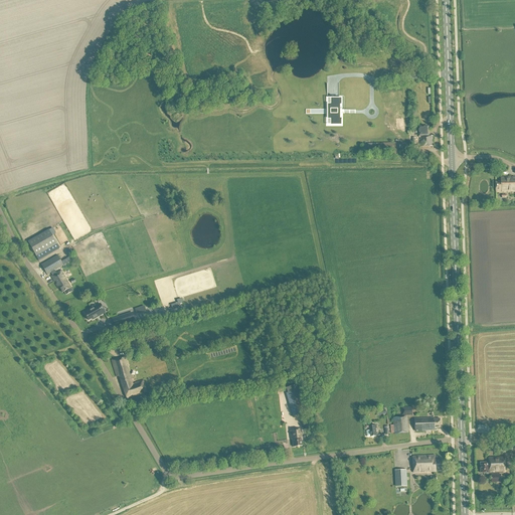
[(327,99),(327,126),(340,126),(340,106),(340,100),(340,99),(327,99)]
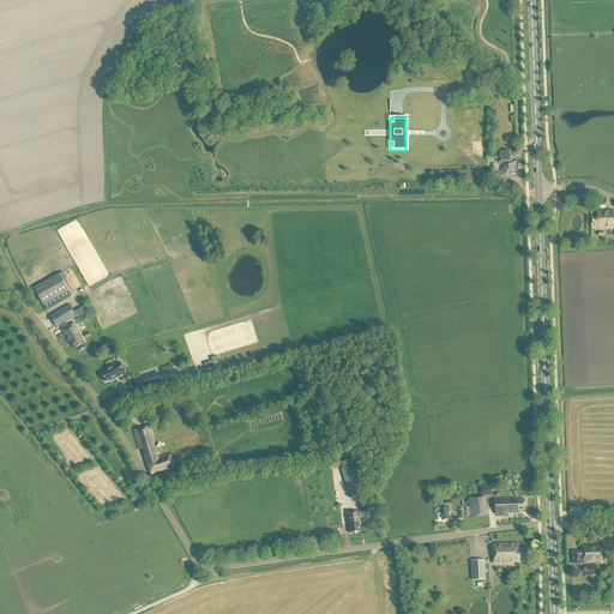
[(511,151),(500,151),(500,163),(512,162),(511,151)]
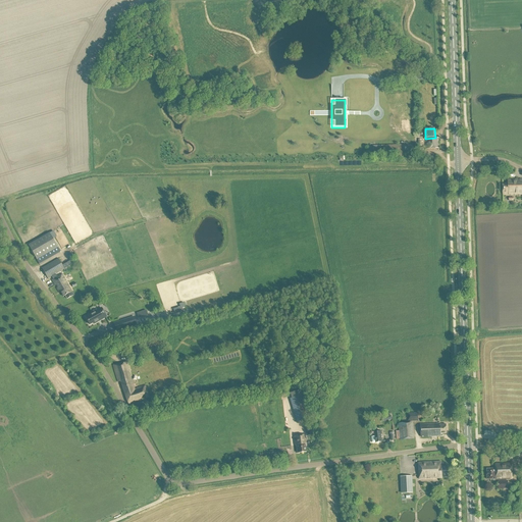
[(503,185),(503,195),(521,194),(521,179),(508,180),(508,185),(503,185)]
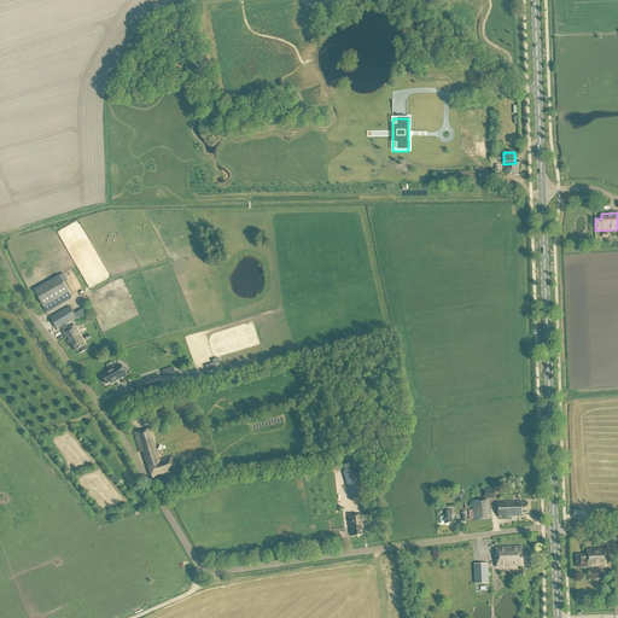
[(59,277),(34,291),(46,313),(71,298),(59,277)]
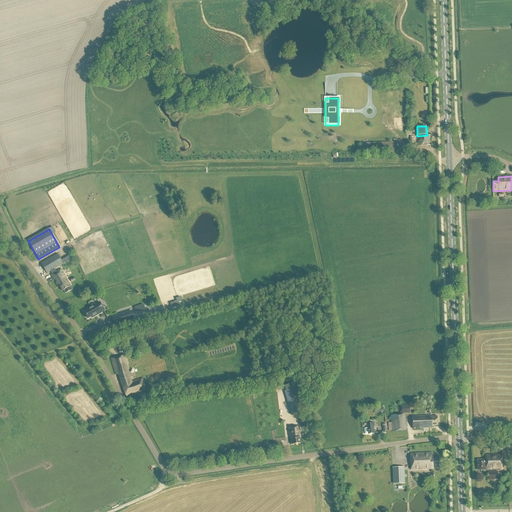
[(57,254),(41,263),(47,274),(50,272),(52,274),(51,275),(54,280),(56,279),(57,282),(55,283),(58,287),(59,286),(62,291),(64,290),(66,293),(72,290),(61,269),(56,272),(54,269),(63,264),(57,254)]
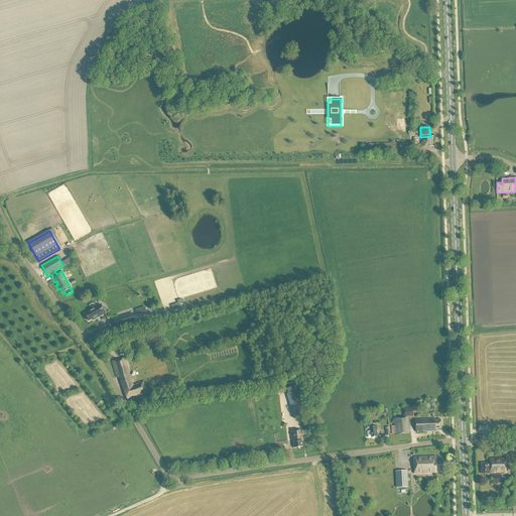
[(85,313),(89,321),(92,319),(93,320),(105,313),(100,304),(96,307),(92,310),(92,309),(85,313)]
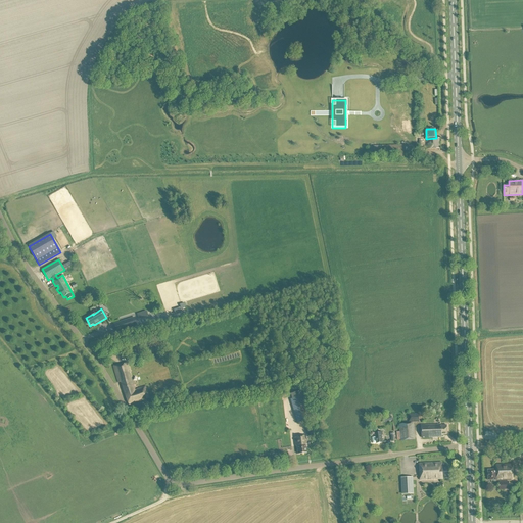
[(134,318),(114,324),(116,332),(136,326),(134,318)]
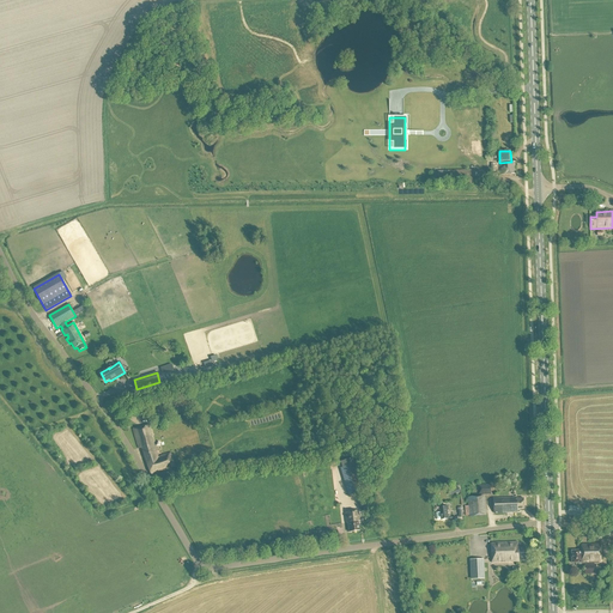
[(159,410),(149,414),(151,422),(163,418),(159,410)]
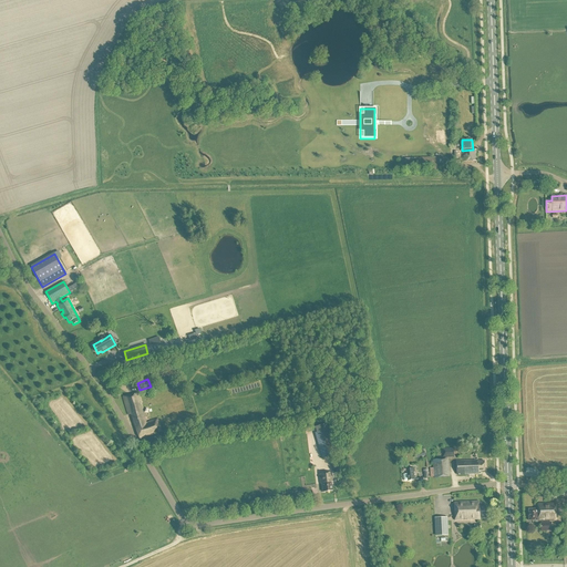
[(127,395),(123,397),(129,415),(131,414),(138,440),(155,434),(154,432),(157,430),(158,433),(162,432),(157,419),(148,422),(150,423),(146,423),(136,393),(132,394),(132,397),(129,398),(127,395)]
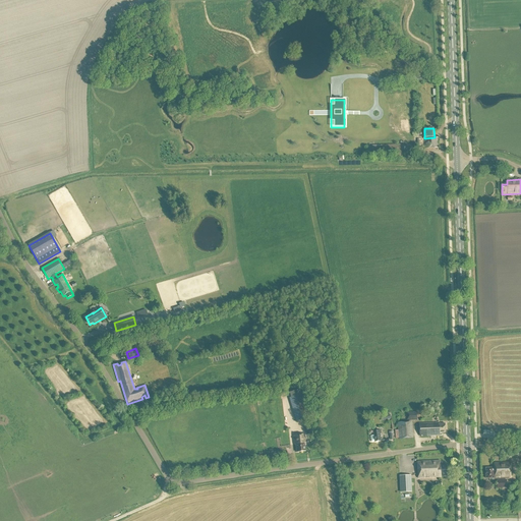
[(289,398),(296,421),(307,418),(299,390),(291,392),(292,397),(289,398)]
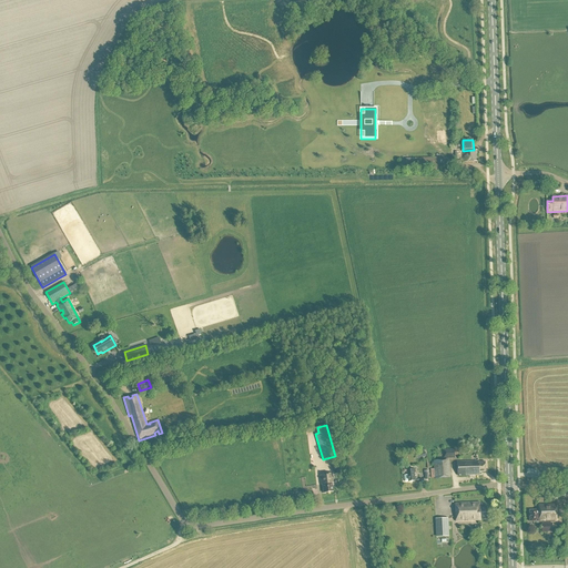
[(455,449),(443,449),(444,459),(455,458),(455,449)]
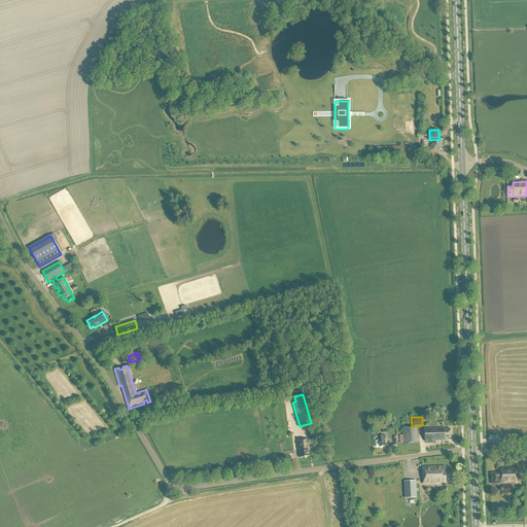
[(418,444),(417,428),(403,428),(405,445),(418,444)]
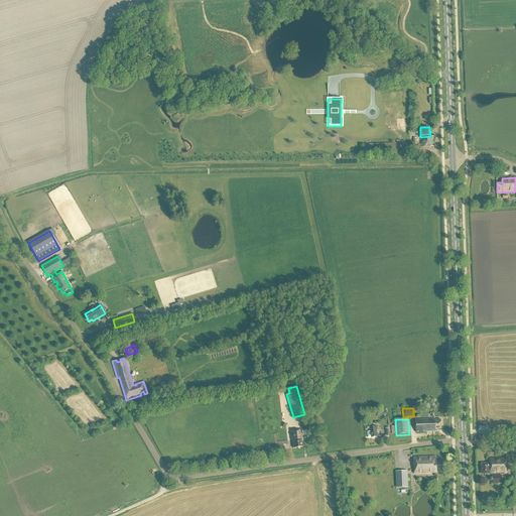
[(435,419),(415,419),(416,432),(435,431),(435,429),(441,428),(441,420),(435,420),(435,419)]
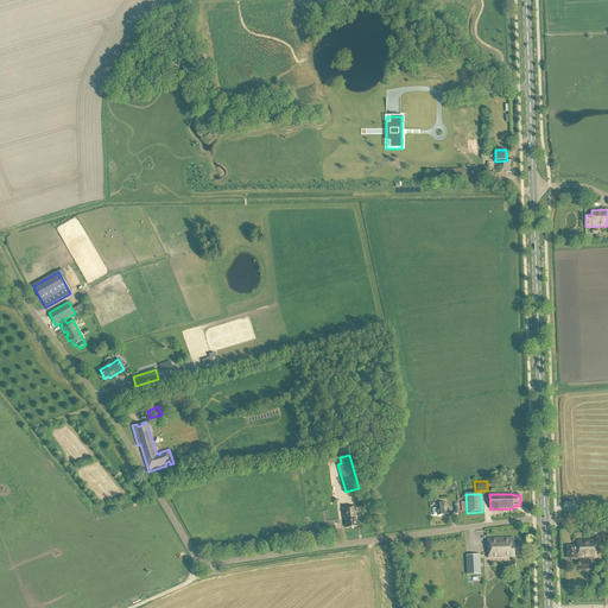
[(444,502),(436,504),(437,508),(432,510),(434,515),(437,515),(438,515),(445,515),(444,507),(444,502)]
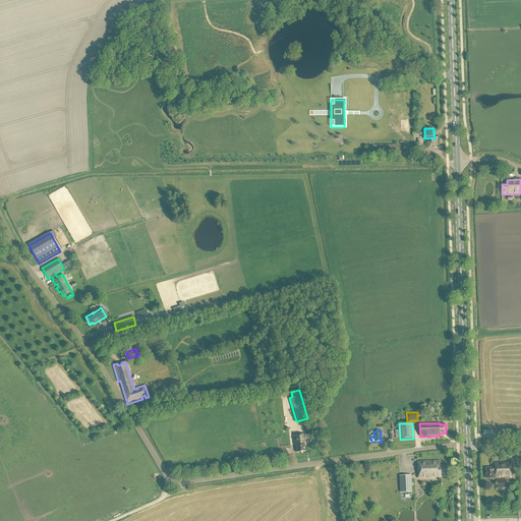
[(293,436),(294,445),(296,445),(297,452),(304,452),(303,444),(305,443),(304,435),(293,436)]
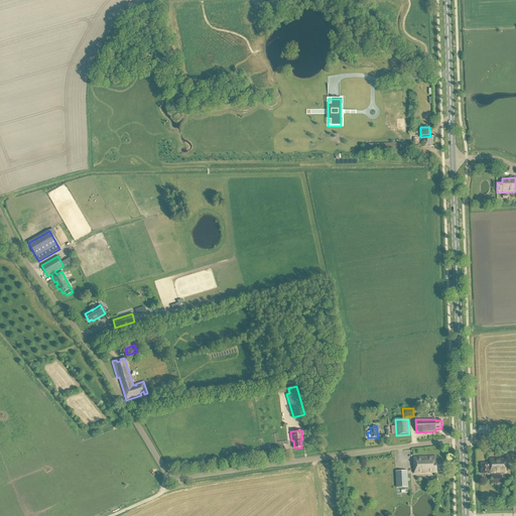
[(435,457),(413,458),(414,474),(437,473),(437,472),(443,472),(442,461),(436,462),(435,457)]
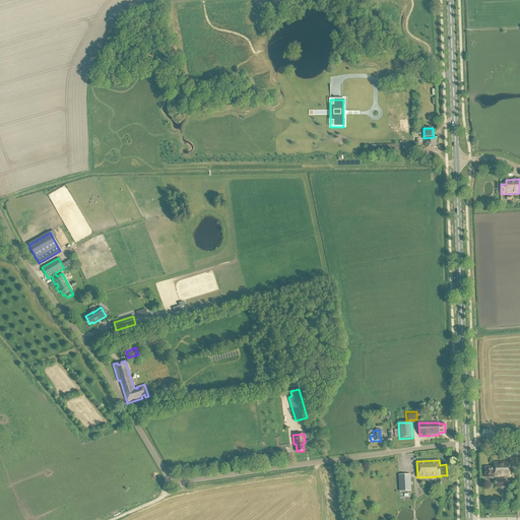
[(510,461),(494,462),(494,467),(485,467),(485,477),(510,477),(510,461)]
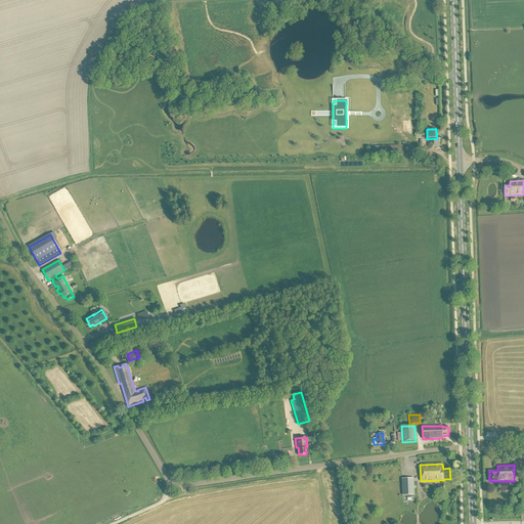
[(412,478),(403,479),(404,495),(413,495),(412,478)]
